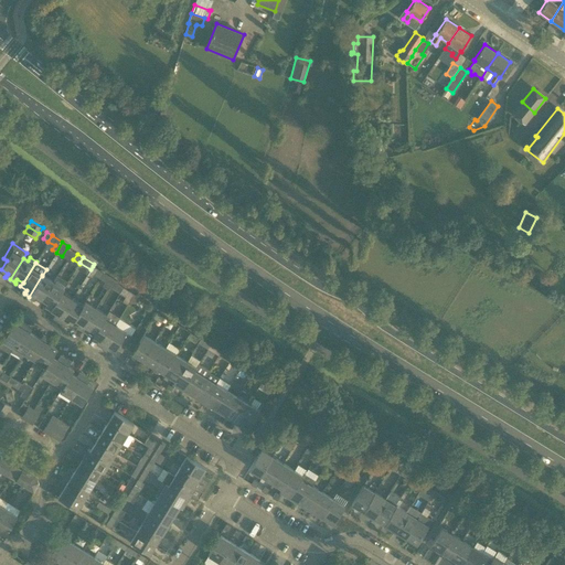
[(103,273),(97,269),(94,275),(95,276),(98,278),(99,278),(103,273)]
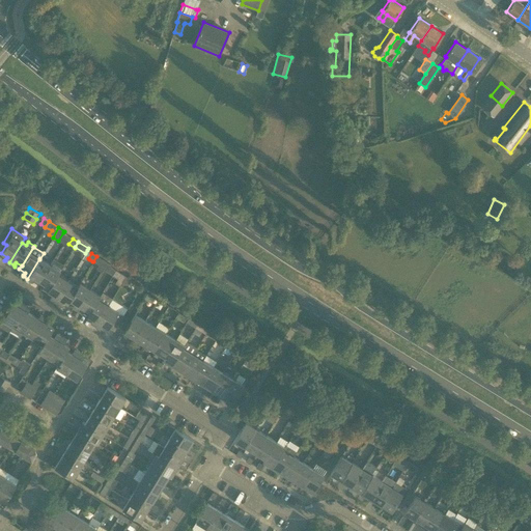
[(96,256),(93,261),(99,264),(96,269),(101,272),(103,270),(107,262),(96,256)]
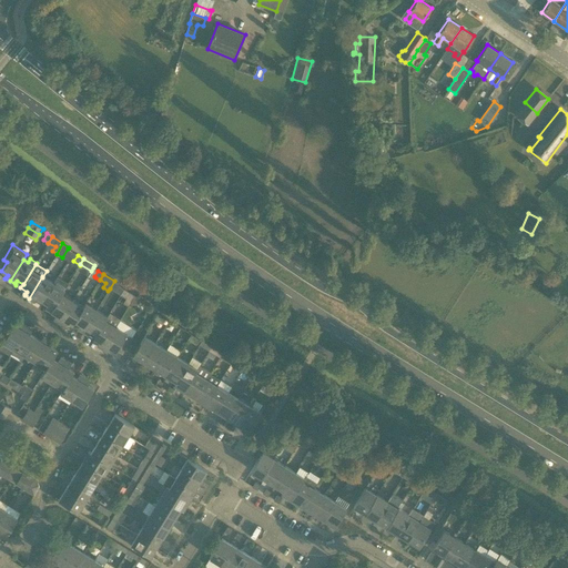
[(42,276),(29,298),(34,302),(36,301),(34,301),(36,297),(42,301),(52,283),(42,277),(42,276)]
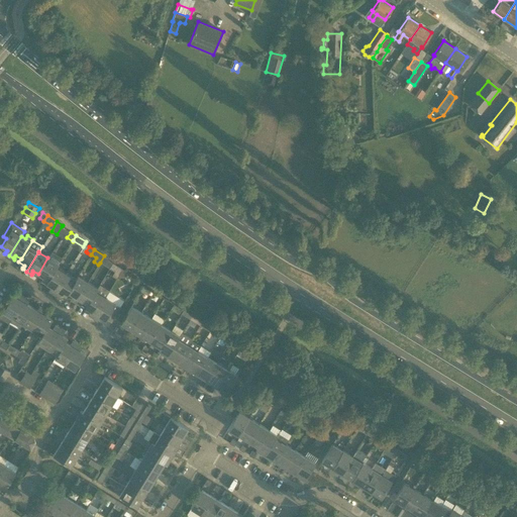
[(47,257),(38,274),(44,278),(42,281),(41,280),(41,281),(45,284),(56,268),(57,268),(59,265),(47,257)]
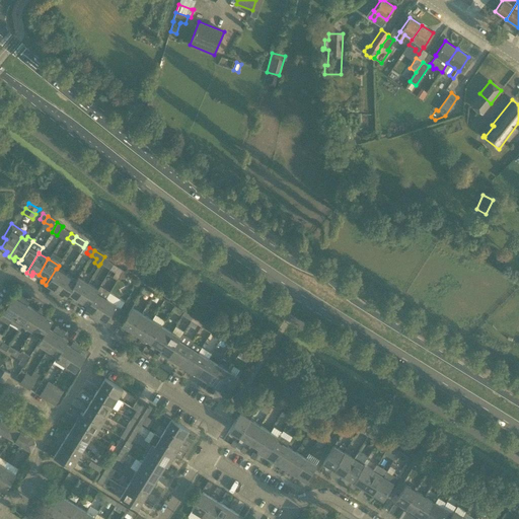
[(115,273),(113,277),(117,280),(123,270),(113,264),(109,270),(115,273)]
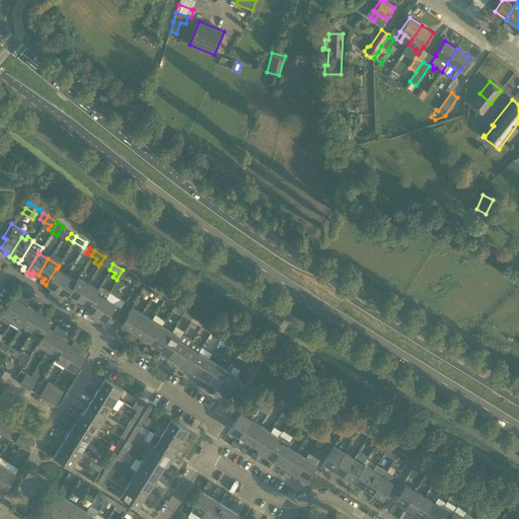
[(49,291),(54,294),(66,275),(57,269),(56,269),(46,285),(52,288),(51,291),(50,291),(49,291)]
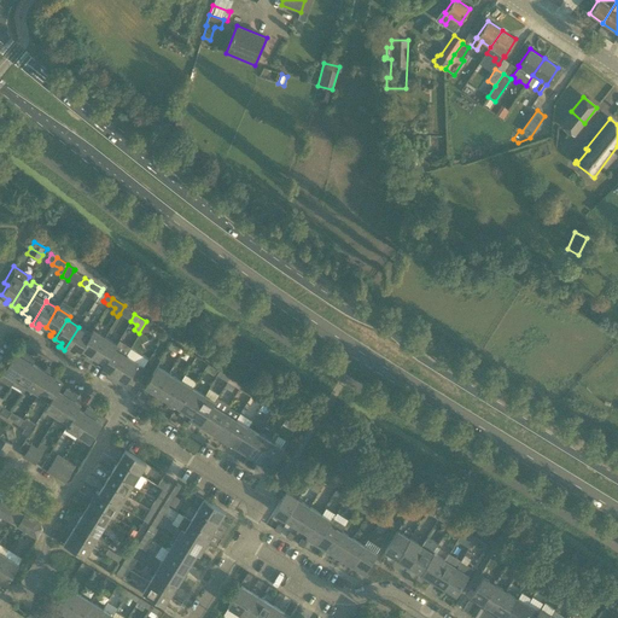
[(139,333),(143,328),(149,332),(153,326),(146,321),(139,333)]
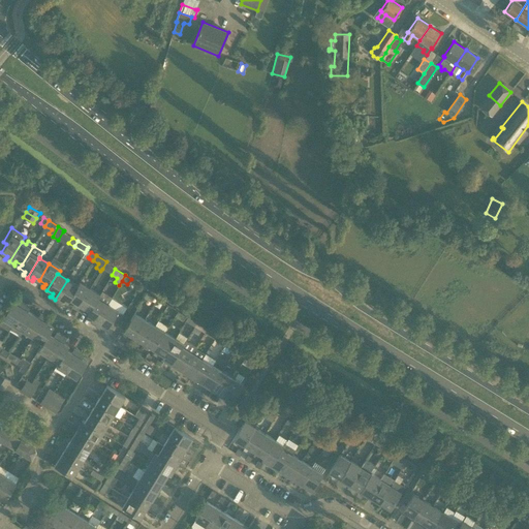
[(67,280),(55,300),(60,303),(61,303),(60,302),(62,300),(67,303),(70,300),(69,299),(78,286),(76,286),(67,280)]
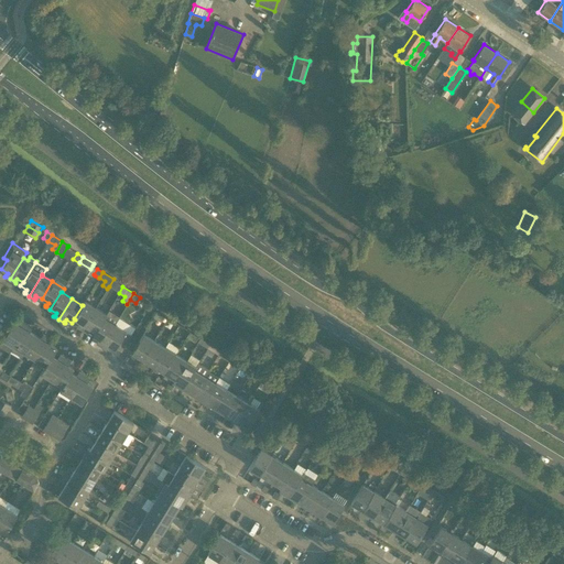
[(74,318),(75,320),(80,323),(78,326),(77,325),(77,326),(82,329),(96,307),(85,301),(82,305),(83,305),(74,318)]
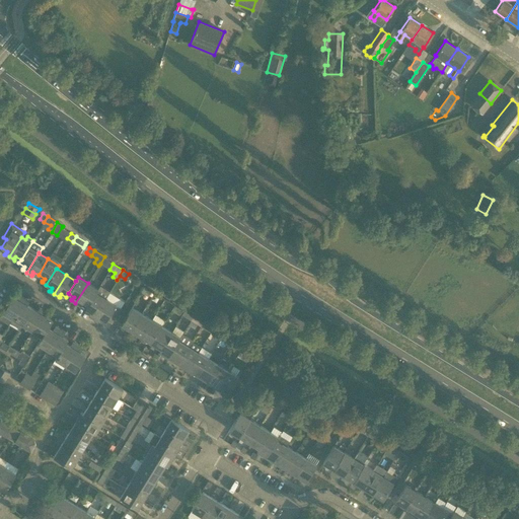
[(88,283),(75,303),(81,306),(81,305),(80,305),(82,302),(87,305),(95,293),(96,293),(98,289),(88,283)]
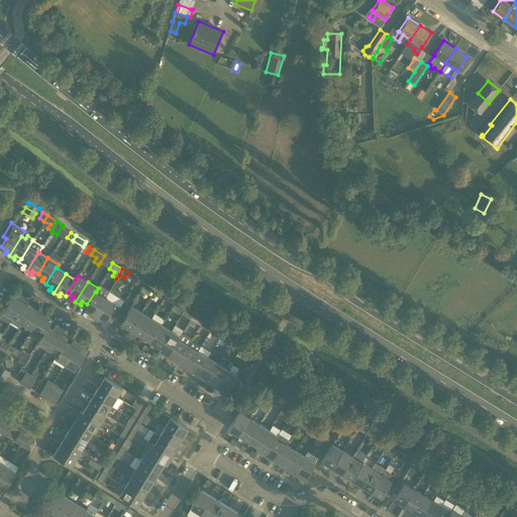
[(112,309),(117,312),(121,307),(120,307),(124,300),(109,291),(105,298),(93,317),(98,320),(98,319),(99,316),(105,320),(112,309)]
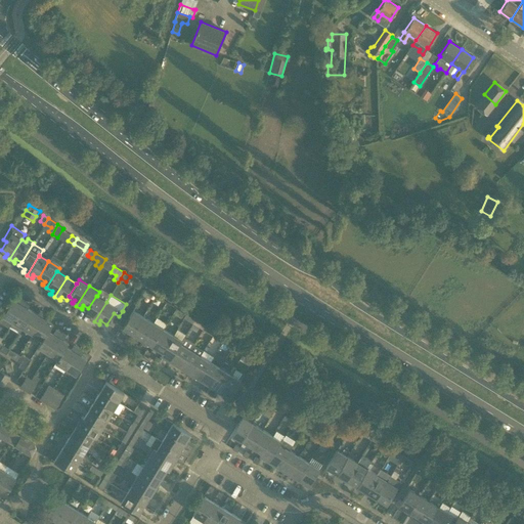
[(96,296),(88,308),(86,312),(92,315),(90,318),(89,318),(94,321),(106,302),(97,296),(96,296)]
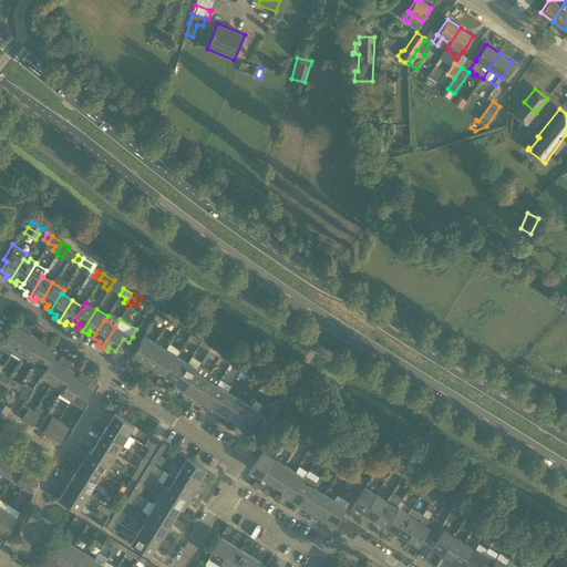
[(1,350),(9,354),(27,327),(21,323),(21,325),(20,328),(13,323),(0,344),(0,346),(2,348),(1,350)]
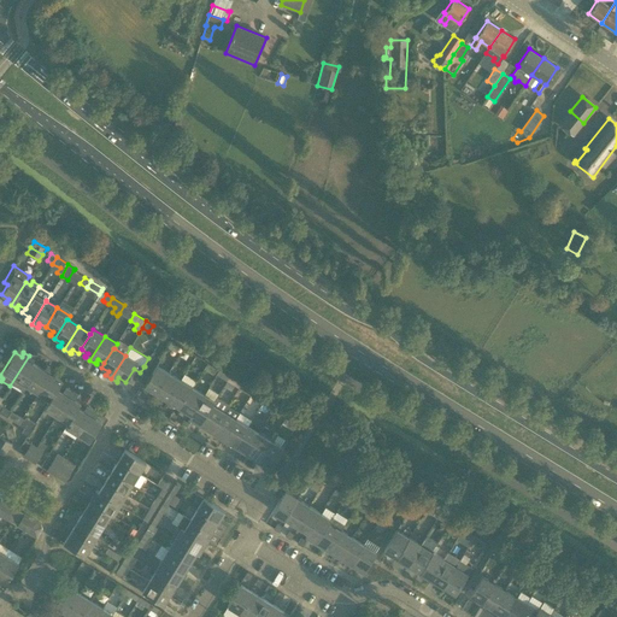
[(27,386),(39,366),(31,363),(34,359),(35,359),(29,356),(10,386),(22,393),(27,386)]
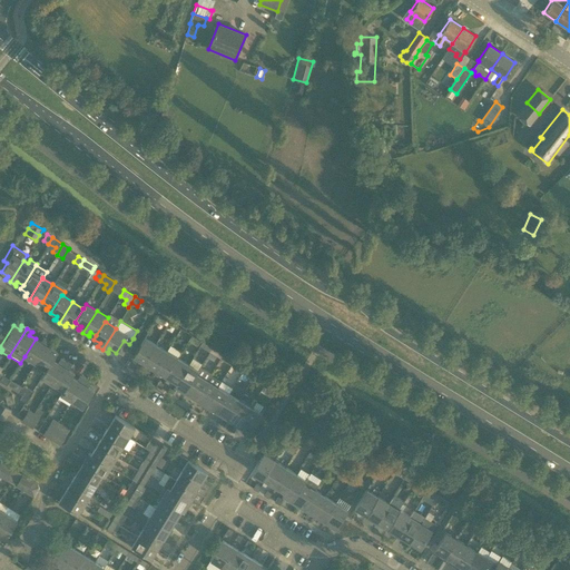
[(192,335),(188,341),(196,346),(199,341),(192,335)]
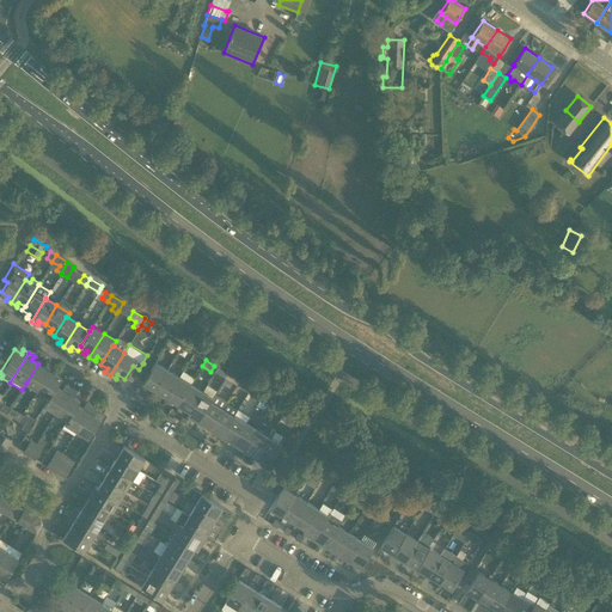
[(167,369),(155,362),(142,383),(154,390),(167,369)]
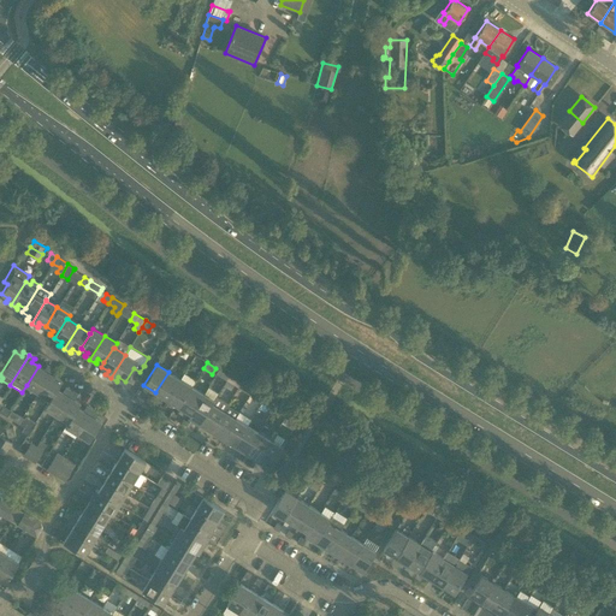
[(45,369),(39,366),(27,385),(37,392),(52,369),(46,366),(47,367),(45,369)]
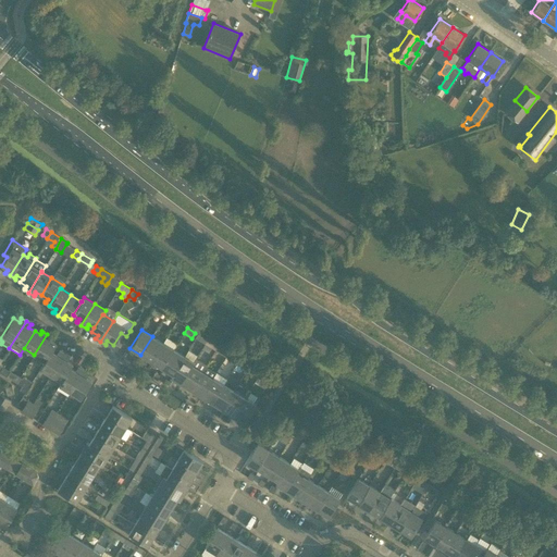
[(51,351),(56,344),(49,341),(51,337),(52,337),(47,334),(34,355),(44,361),(45,361),(51,351)]
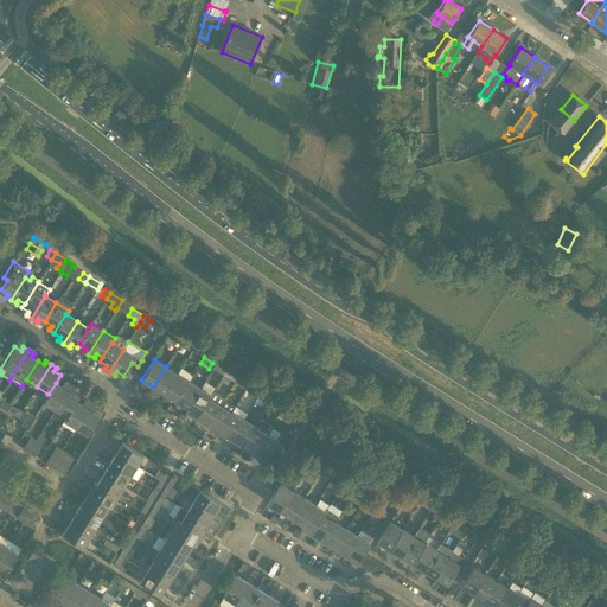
[(225,370),(216,364),(213,368),(223,375),(225,370)]
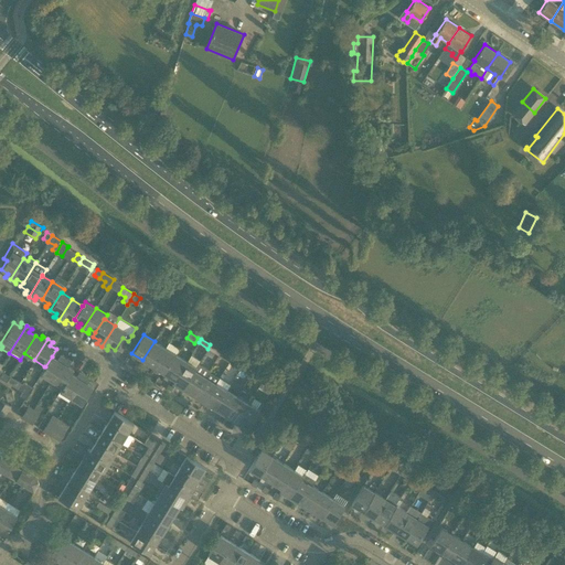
[(153,366),(164,348),(155,341),(142,360),(153,366)]
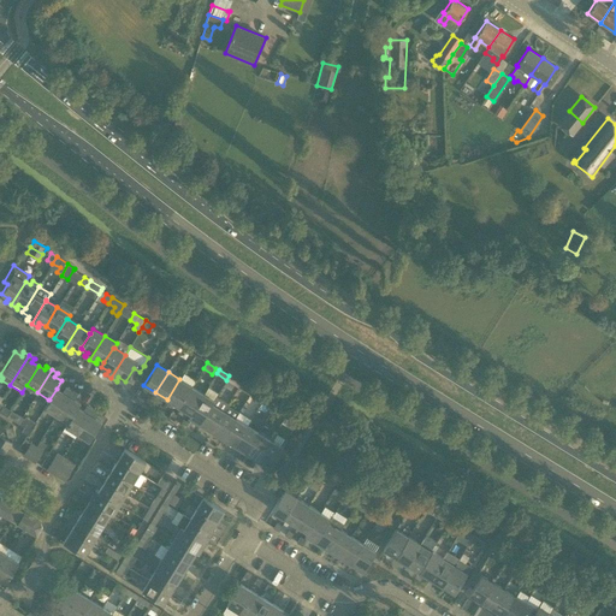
[(229,375),(226,380),(238,388),(241,383),(229,375)]
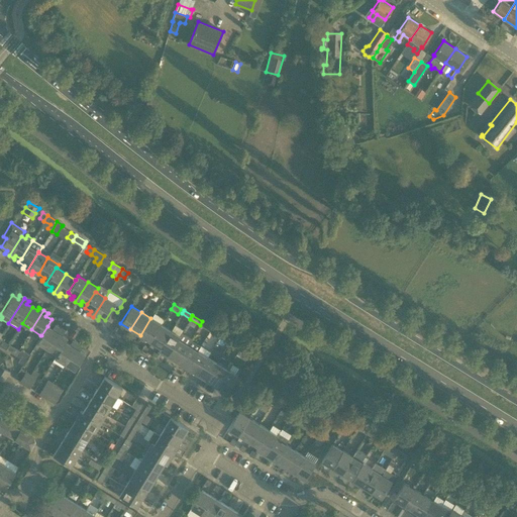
[(150,318),(140,335),(150,341),(161,324),(150,318)]
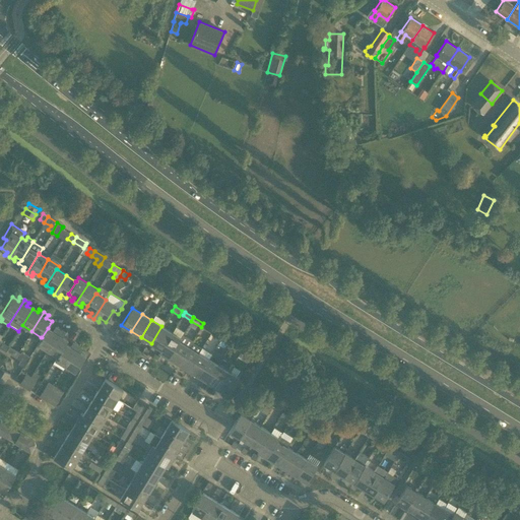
[(203,323),(201,327),(210,333),(213,329),(203,323)]
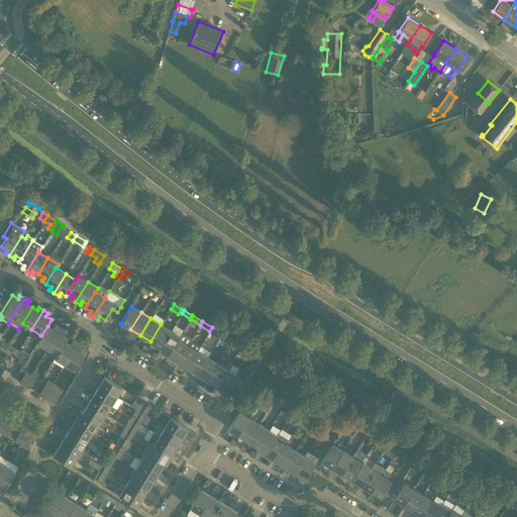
[(171,330),(161,324),(150,341),(160,347),(171,330)]
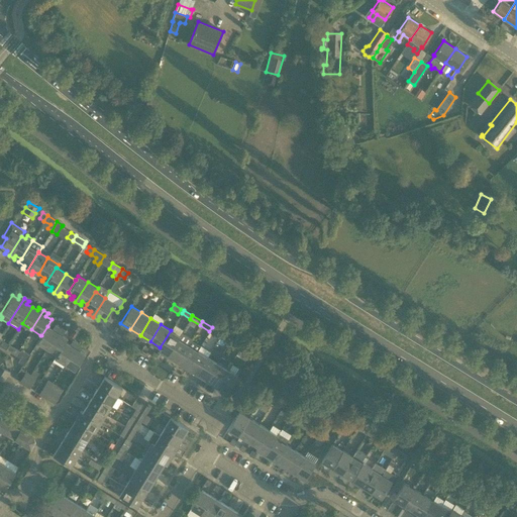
[(46,348),(59,328),(55,325),(54,326),(55,326),(53,329),(47,326),(41,335),(40,335),(36,342),(46,348)]
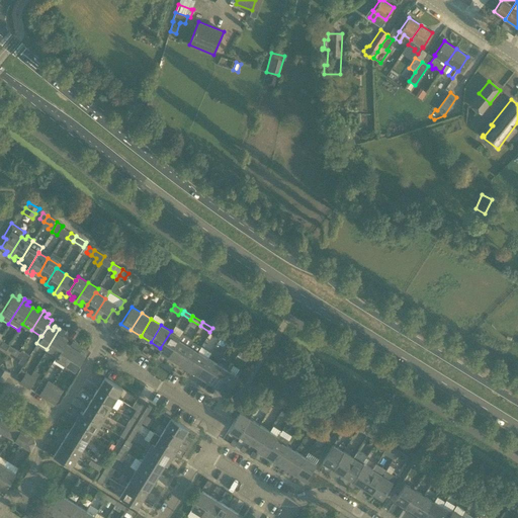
[(212,328),(209,332),(220,338),(222,334),(212,328)]
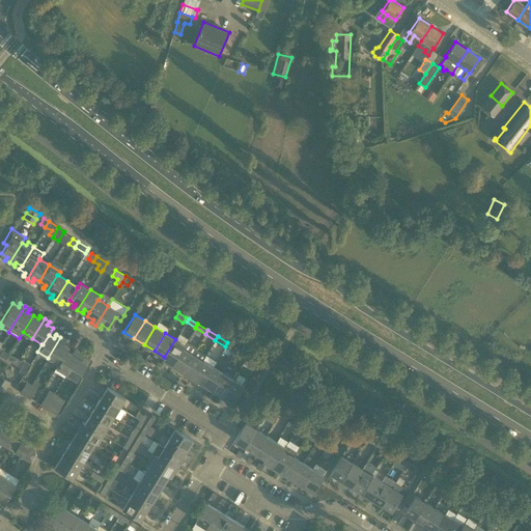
[(48,358),(57,364),(58,364),(66,351),(68,347),(62,343),(64,340),(65,341),(65,340),(60,337),(48,358)]
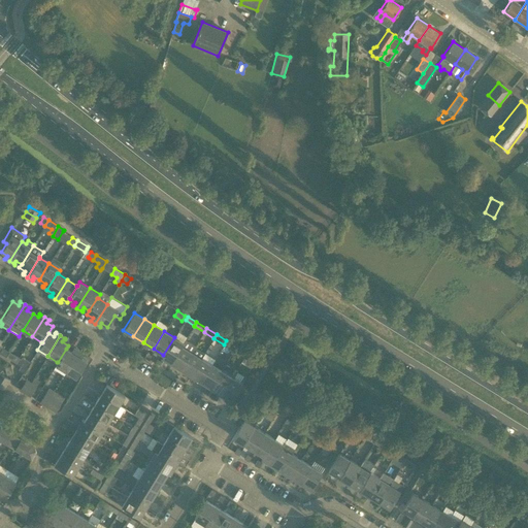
[(161,358),(170,363),(183,343),(174,337),(163,355),(161,358)]
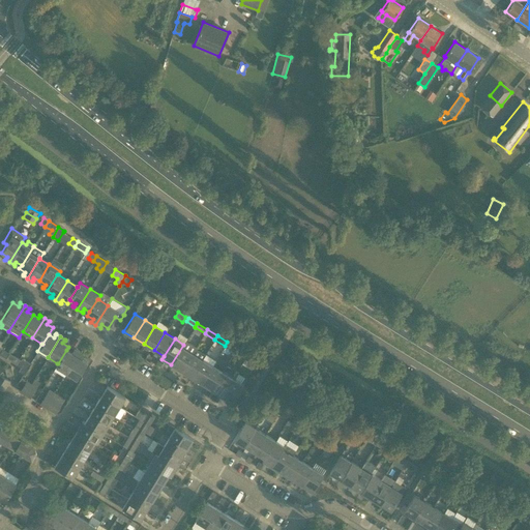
[(235,352),(237,348),(227,342),(225,346),(235,352)]
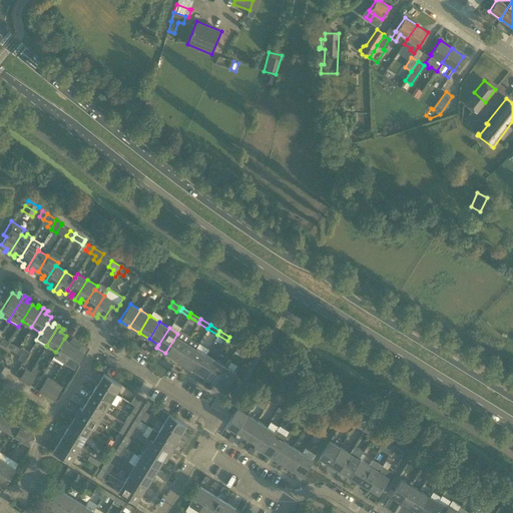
[(176,337),(178,334),(177,334),(165,353),(175,359),(186,343),(176,337)]
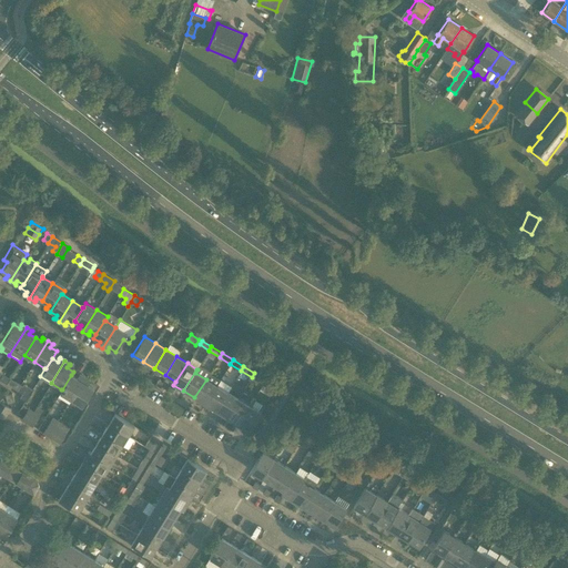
[(0,379),(7,384),(10,378),(0,372),(0,379)]
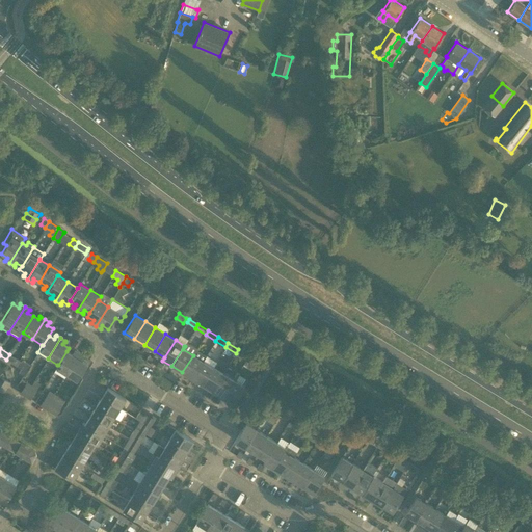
[(238,349),(236,353),(246,360),(248,355),(238,349)]
